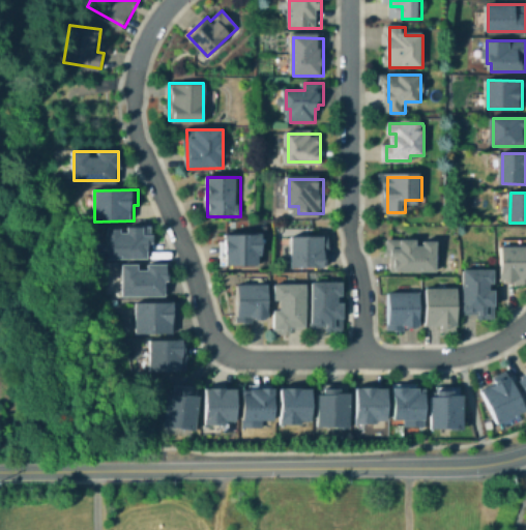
[(150,227),(150,259),(108,258),(108,229),(121,229),(121,232),(125,232),(125,226),(150,227)]
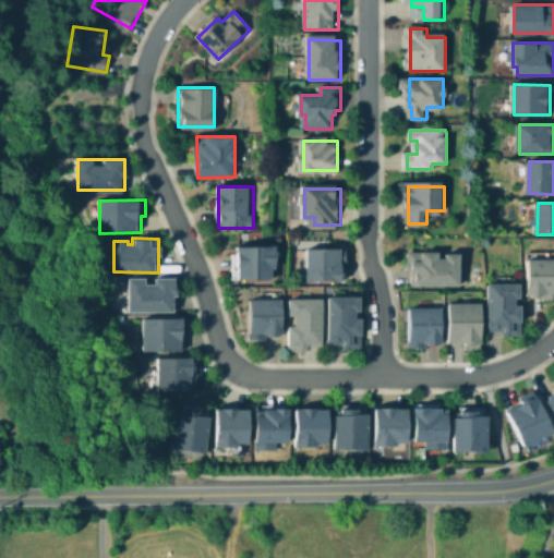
[(238,247),(276,246),(277,280),(239,281),(238,247)]
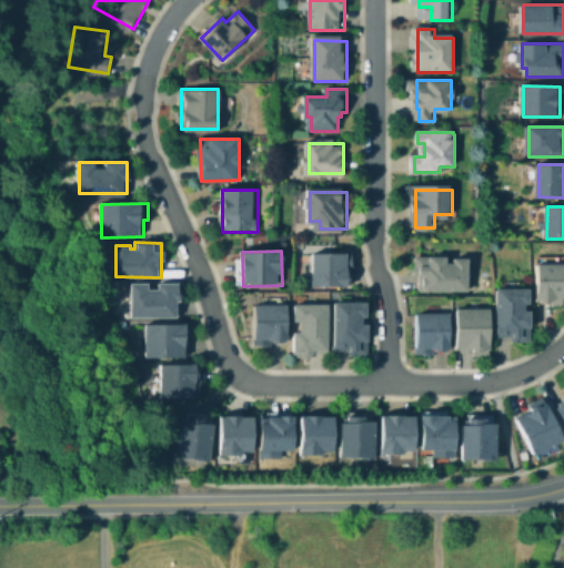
[(349,253),(349,286),(311,286),(311,253),(349,253)]
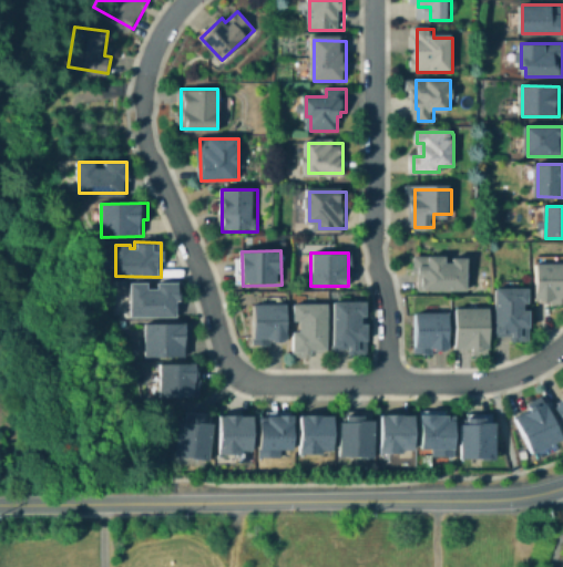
[(446,266),(454,266),(454,258),(469,258),(469,289),(422,289),(422,272),(416,272),(416,258),(446,258),(446,266)]
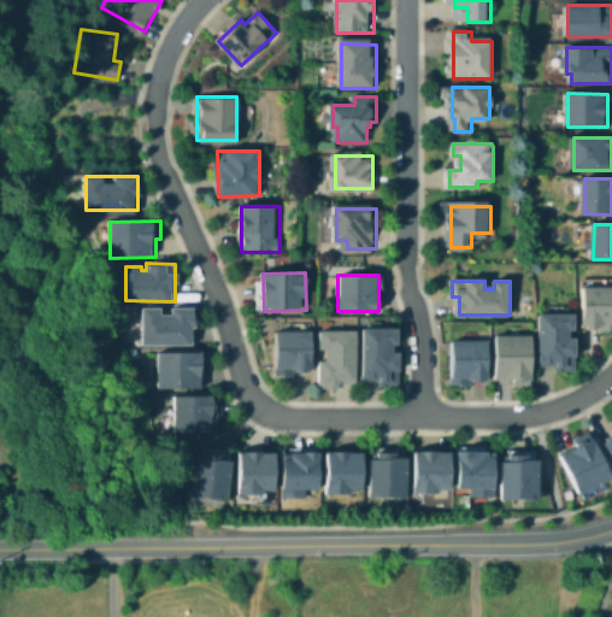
[(611,327),(586,327),(586,286),(611,286),(611,327)]
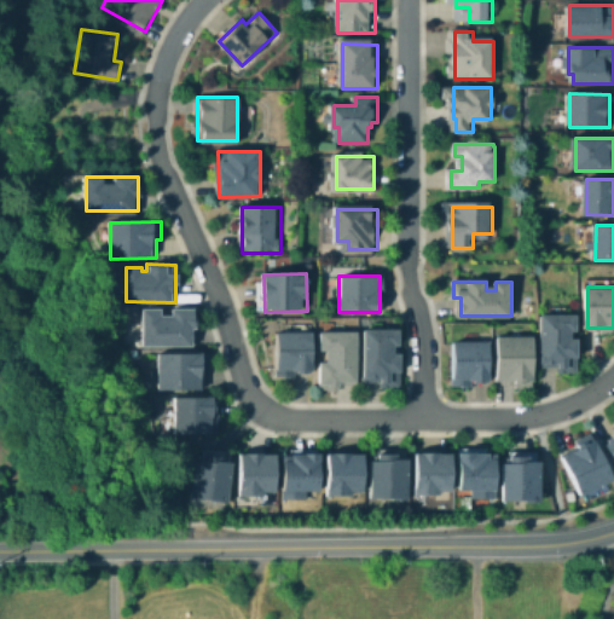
[(162,318),(173,318),(173,310),(196,310),(196,343),(162,343),(162,345),(142,345),(142,308),(162,308),(162,318)]
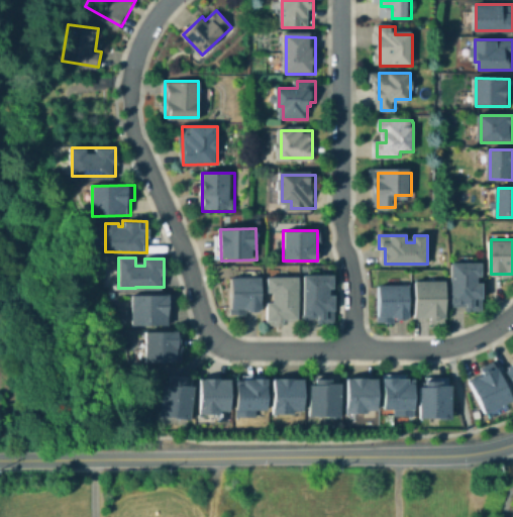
[(482,263),(482,308),(450,308),(450,263),(482,263)]
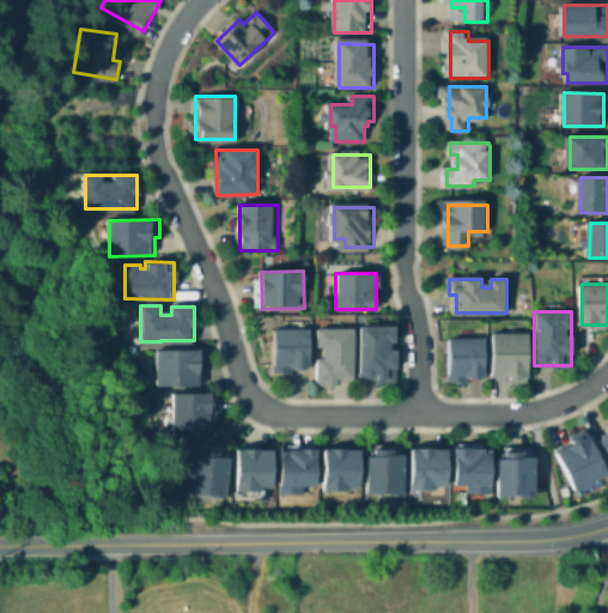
[(397,326),(397,375),(362,375),(362,326),(397,326)]
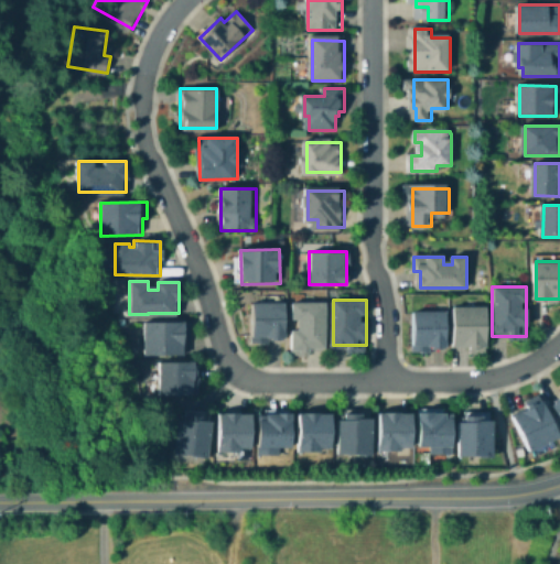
[(324,320),(324,347),(300,347),(300,346),(292,346),(292,332),(300,332),(300,320),(292,320),(292,303),(324,303),(324,320)]
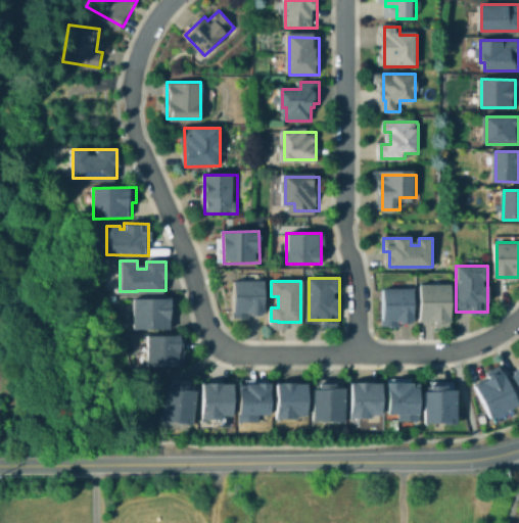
[(234,282),(265,282),(266,319),(235,319),(234,282)]
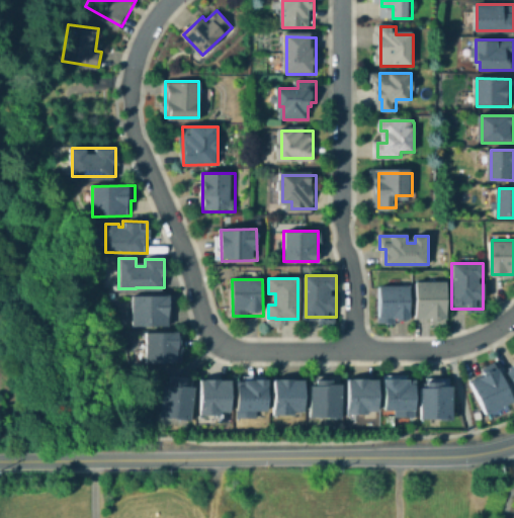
[(448,281),(448,318),(419,318),(419,281),(448,281)]
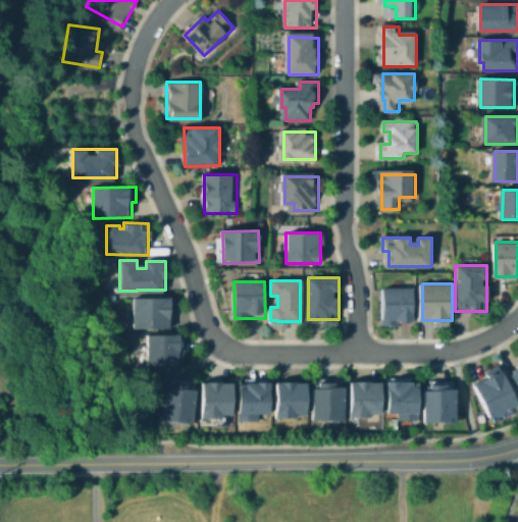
[(400,326),(385,326),(384,290),(414,290),(414,322),(400,322),(400,326)]
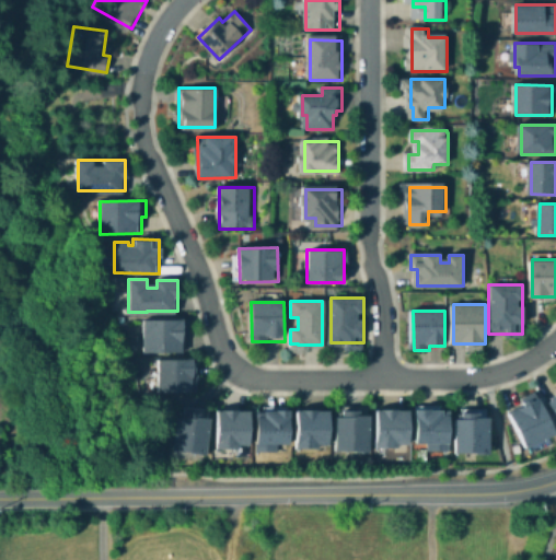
[(146,321),(192,321),(192,336),(185,336),(185,352),(146,352),(146,321)]
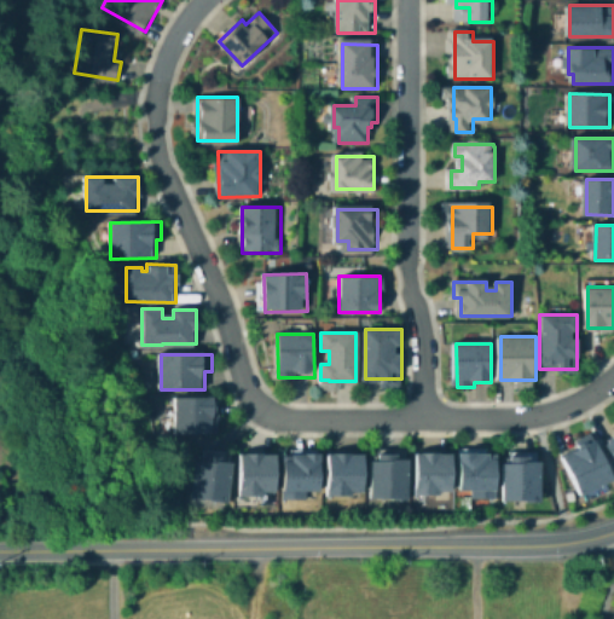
[(218,398),(218,433),(174,433),(174,398),(218,398)]
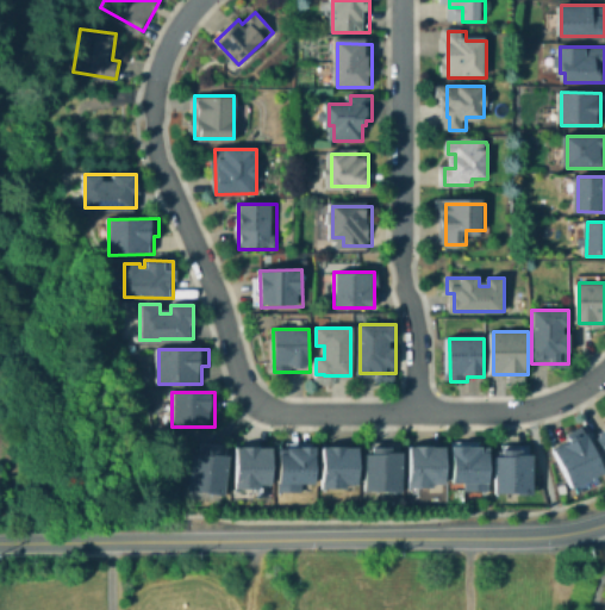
[(604,475),(575,489),(556,450),(575,443),(572,435),(585,428),(604,467),(604,475)]
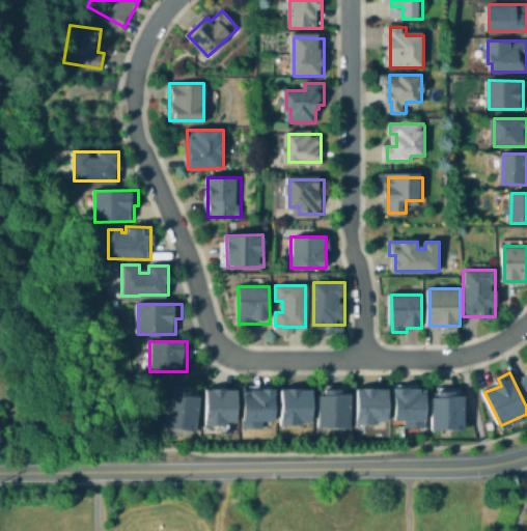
[(342,389),(342,396),(351,396),(351,426),(321,426),(321,396),(326,396),(326,389),(342,389)]
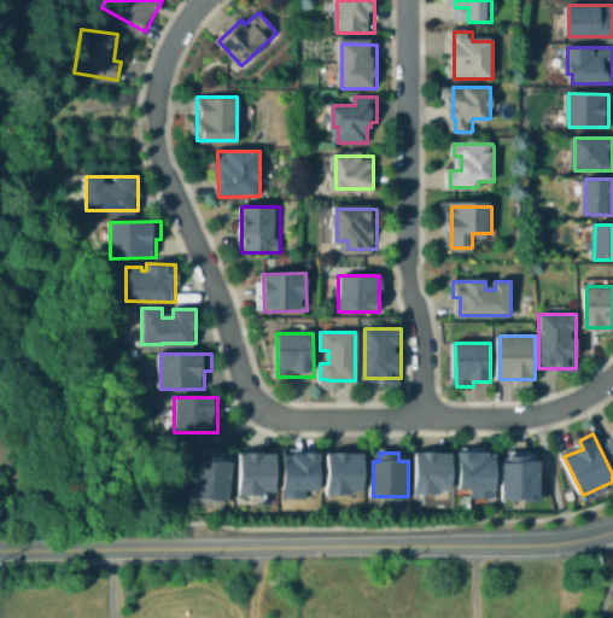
[(285,455),(322,454),(323,496),(286,497),(285,455)]
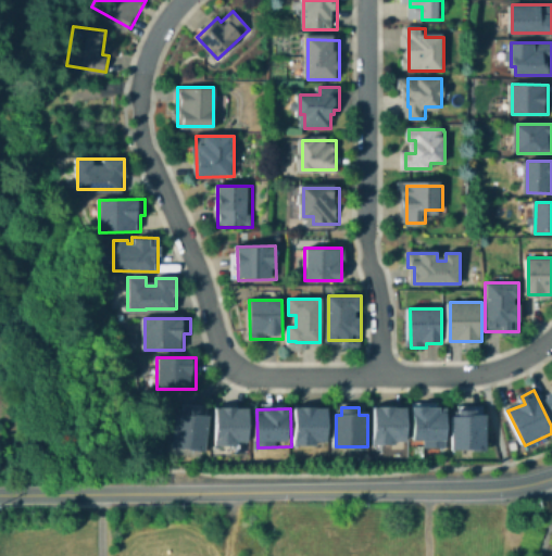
[(376,409),(408,408),(408,446),(377,446),(376,409)]
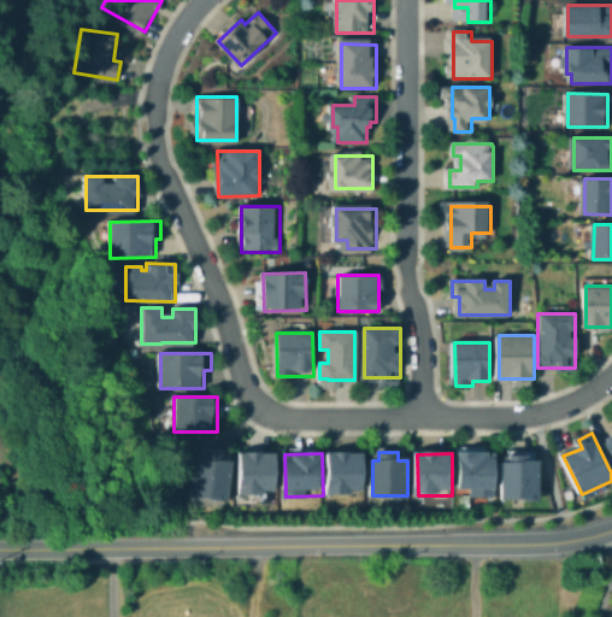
[(459,453),(496,453),(496,498),(458,497),(459,453)]
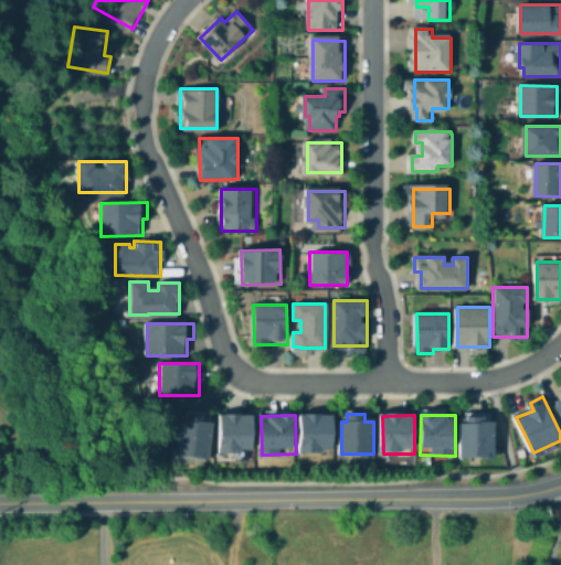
[(255,416),(255,447),(221,447),(221,416),(255,416)]
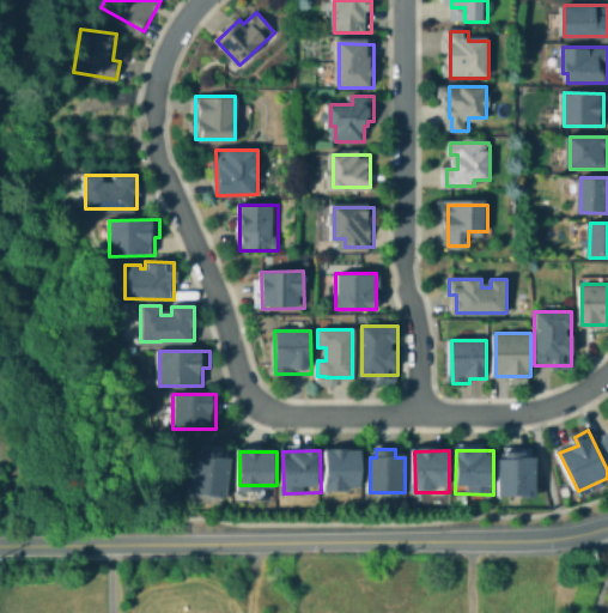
[(327,453),(362,451),(363,492),(327,492),(327,453)]
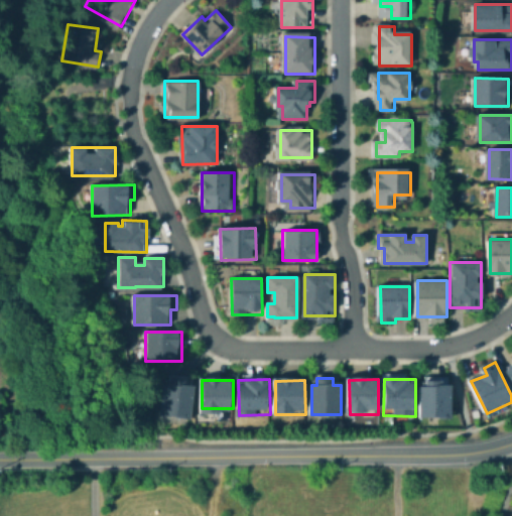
[(194,387),(188,418),(161,414),(167,382),(194,387)]
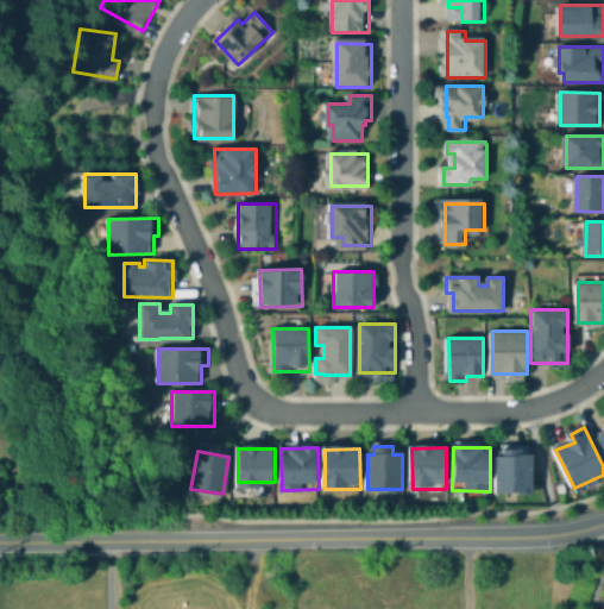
[(498,452),(535,451),(535,496),(498,496),(498,452)]
